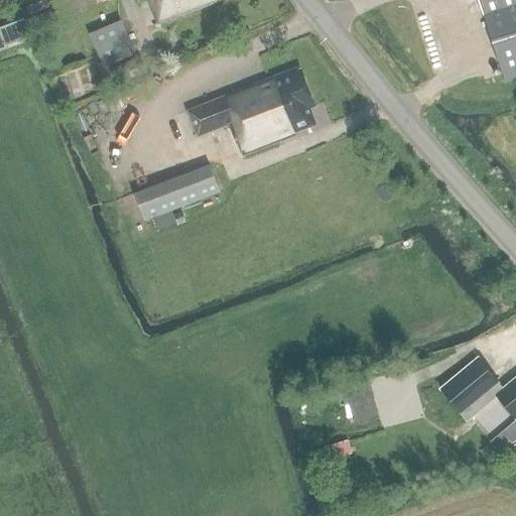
[(146,0),(156,25),(220,2),(219,0),(146,0)]
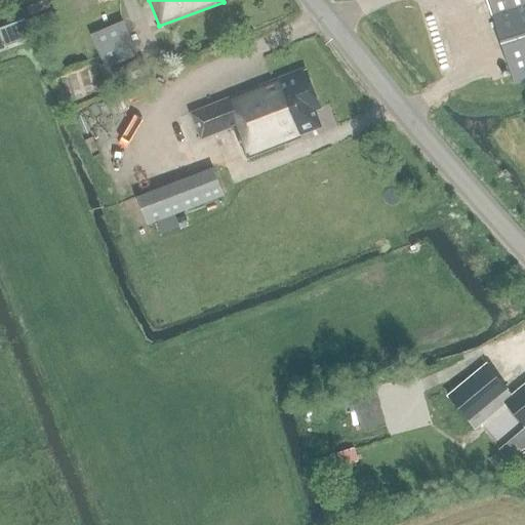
[(524,0),(487,0),(514,85),(524,81),(524,0)]
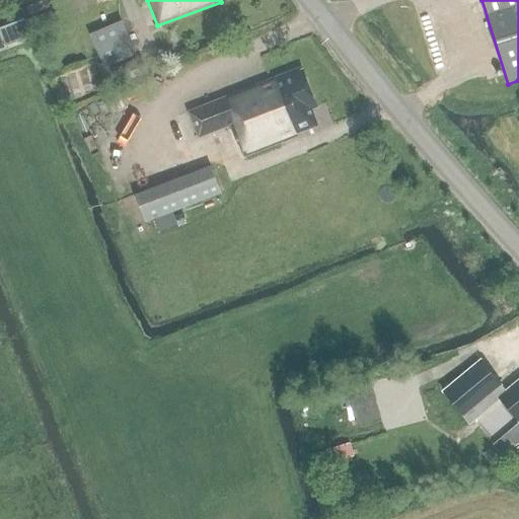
[(0,28),(0,35),(4,48),(30,38),(24,20),(0,28)]
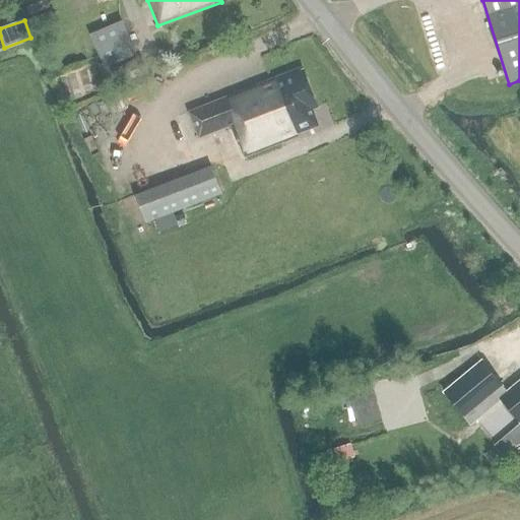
[(123,22),(90,36),(105,69),(137,55),(123,22)]
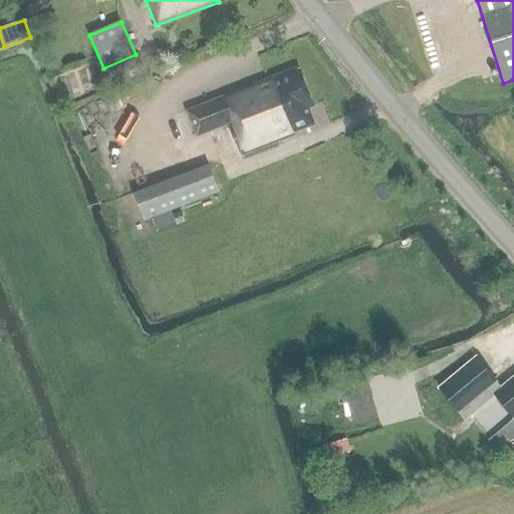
[(147,72),(141,59),(120,67),(125,81),(147,72)]
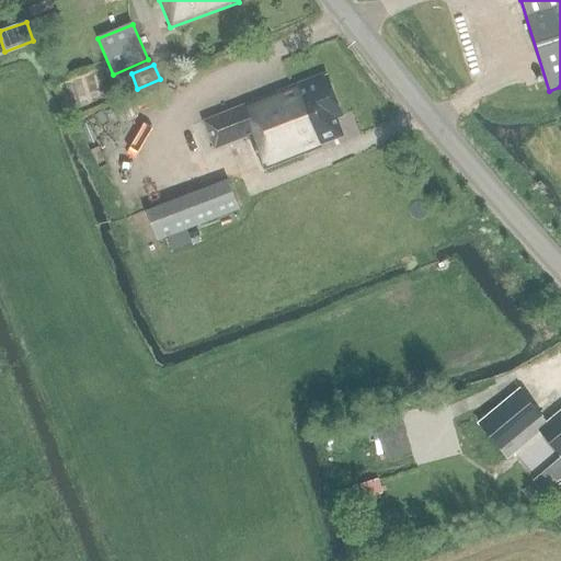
[(205,124),(215,150),(250,137),(256,155),(258,155),(264,172),(321,150),(320,147),(342,138),(334,118),(342,116),(327,77),(205,124)]
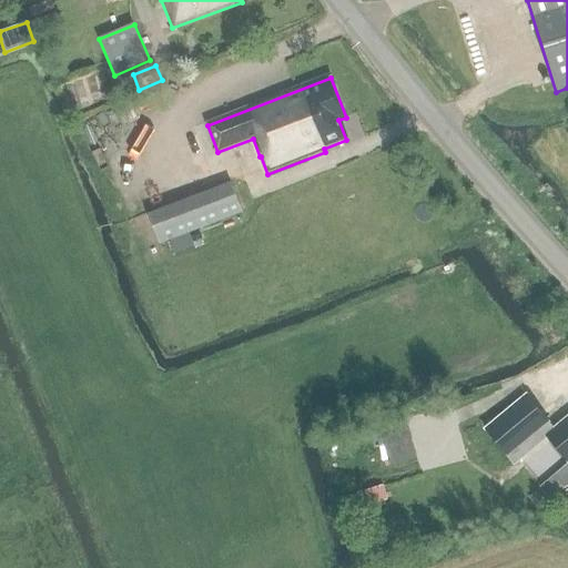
[(234,189),(151,220),(160,245),(243,213),(234,189)]
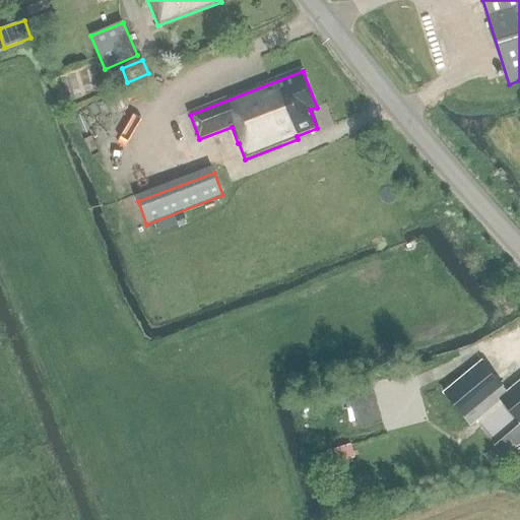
[(468,380),(446,390),(462,426),(484,414),(468,380)]
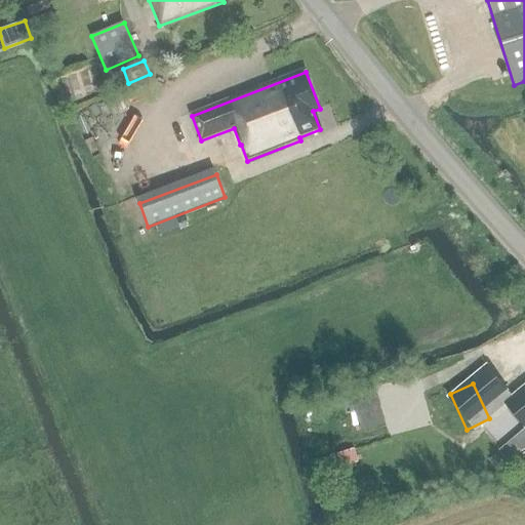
[(524,385),(505,403),(524,427),(524,385)]
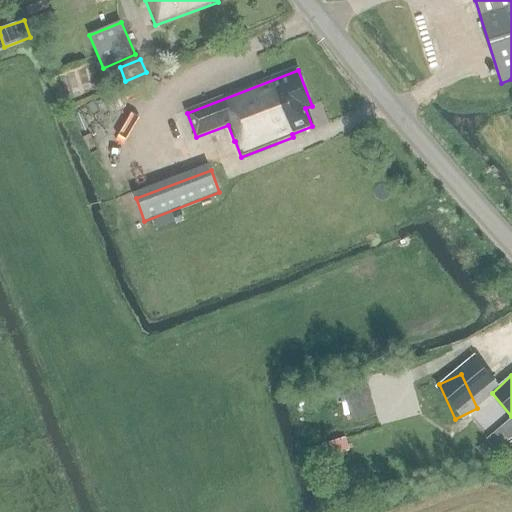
[(328,443),(332,456),(349,451),(345,438),(328,443)]
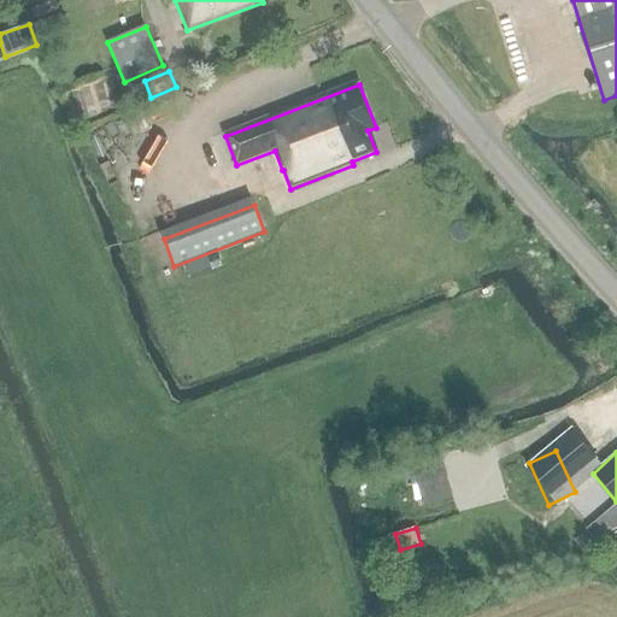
[(616,532),(606,541),(616,552),(616,532)]
